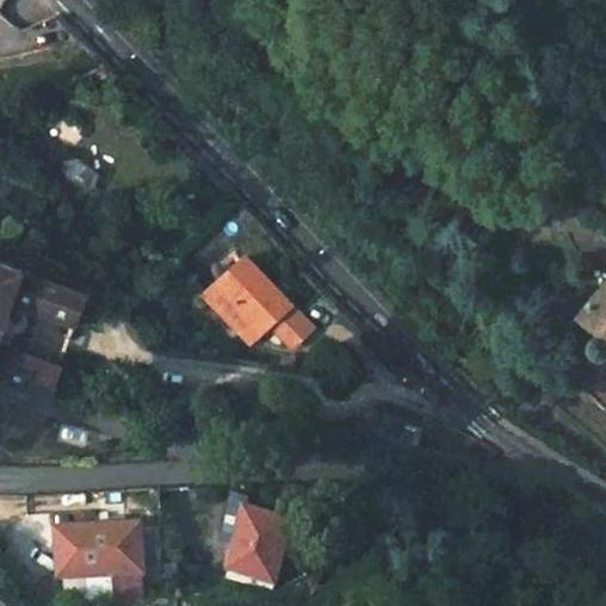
[(94,168),(78,154),(63,162),(59,178),(78,191),(91,184),(94,168)]
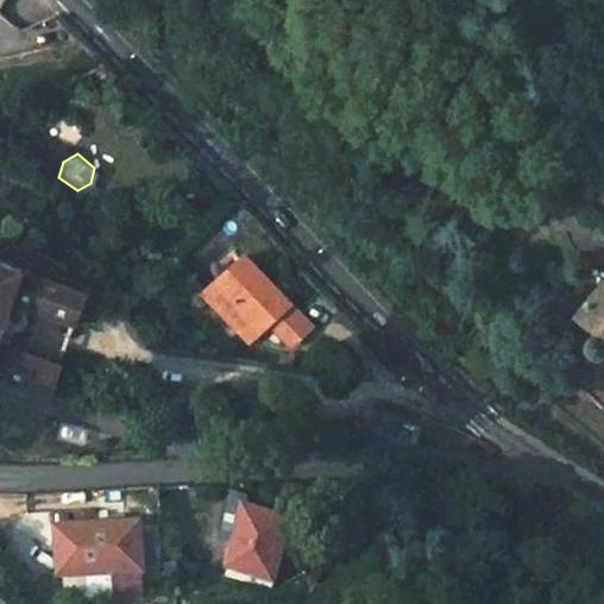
[(0,376),(49,396),(60,366),(0,344),(0,337),(16,297),(76,320),(87,294),(0,259),(0,376)]
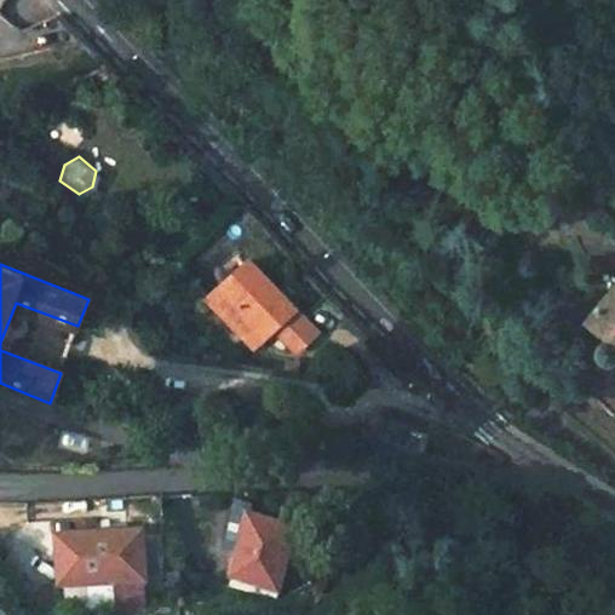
[(614,276),(586,311),(611,334),(608,334),(604,337),(602,339),(601,342),(601,345),(602,349),(603,351),(605,352),(608,352),(611,352),(614,351),(614,350),(614,276)]
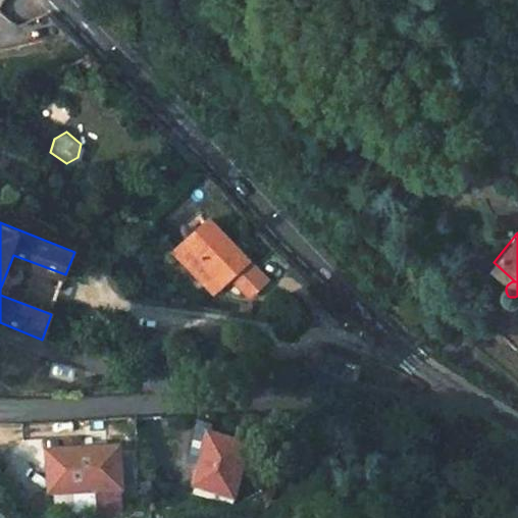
[(296,305),(234,247),(208,271),(215,278),(204,289),(230,315),(242,304),(247,309),(256,299),(263,306),(258,310),(275,326),(296,305)]
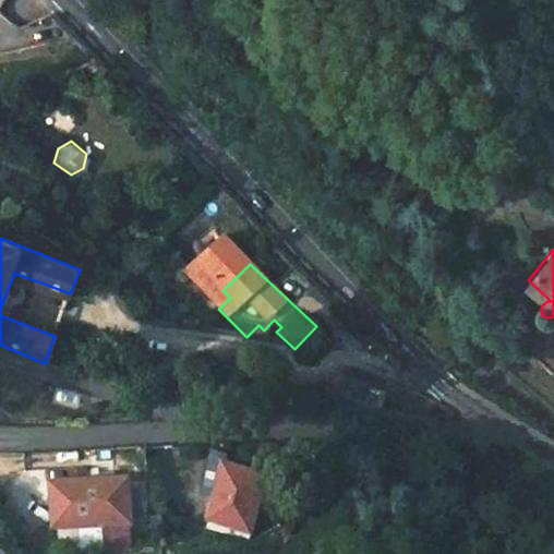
[(230,298),(223,290),(211,302),(218,309),(230,298)]
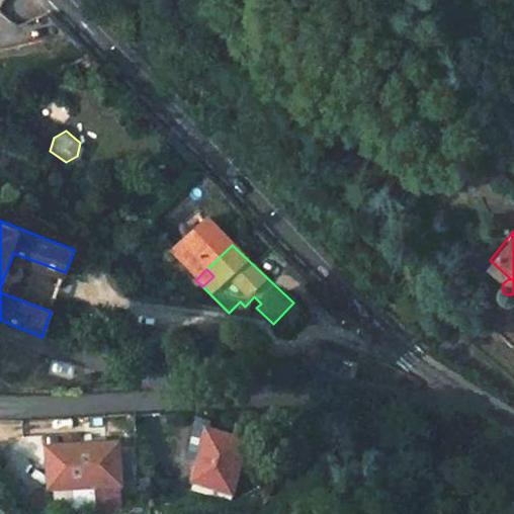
[(240,302),(229,313),(234,317),(245,307),(240,302)]
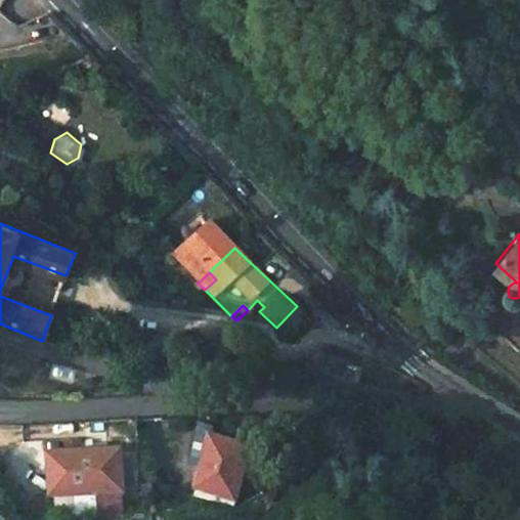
[(341,361),(327,357),(320,372),(334,377),(341,361)]
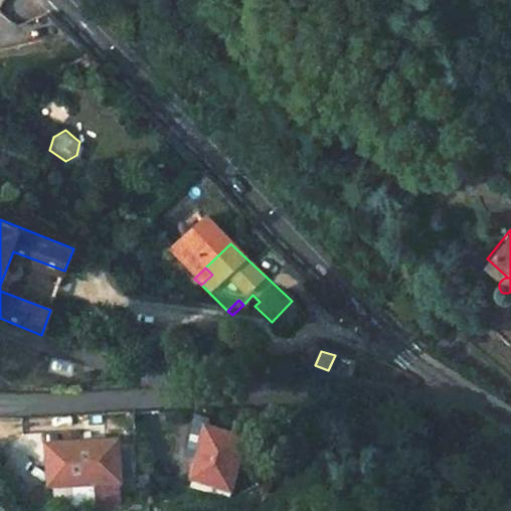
[(218,434),(221,426),(195,417),(185,453),(197,457),(206,430),(218,434)]
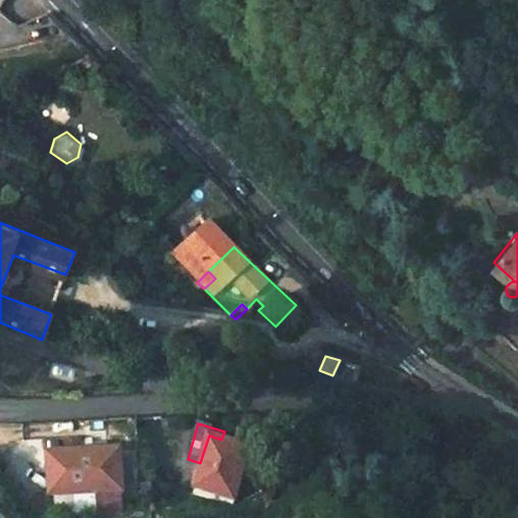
[(200,463),(194,483),(227,496),(244,447),(221,439),(209,435),(200,463)]
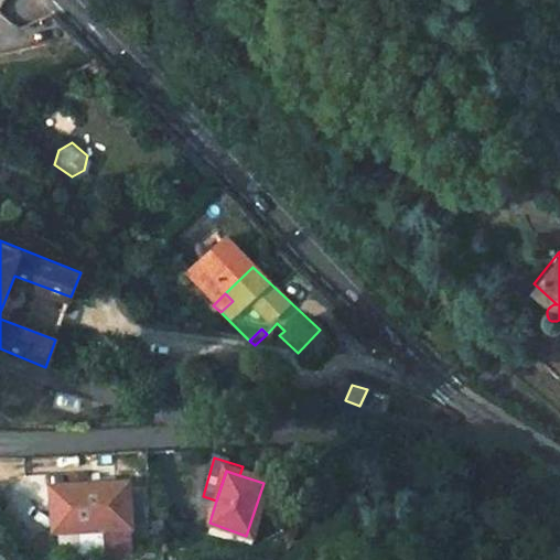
[(47,487),(50,535),(126,531),(122,483),(47,487)]
